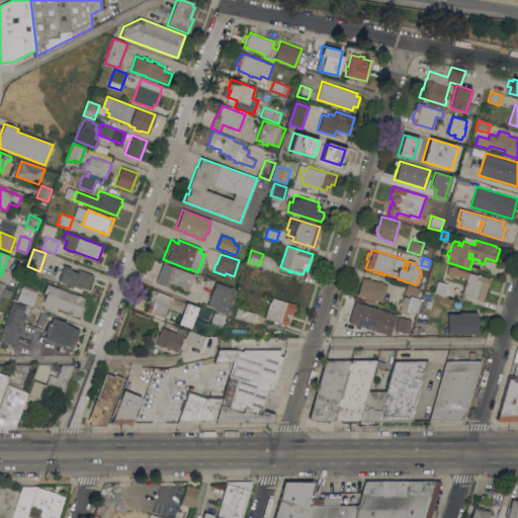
[(188,289),(171,283),(169,287),(156,282),(163,262),(193,274),(188,289)]
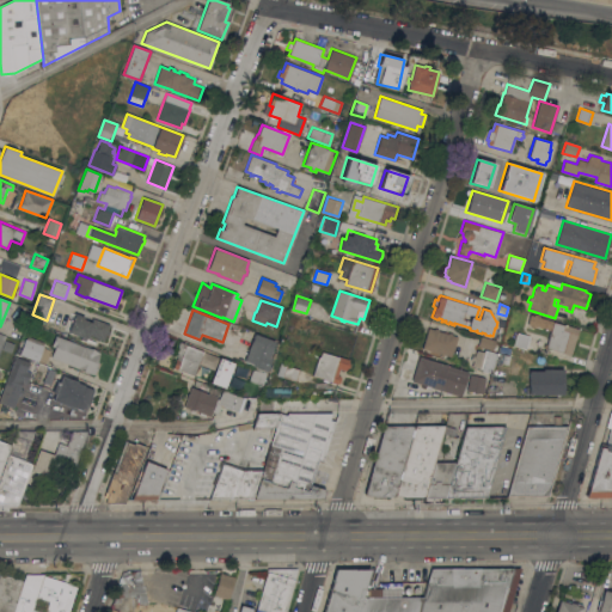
[(110,324),(108,330),(110,331),(109,335),(106,334),(104,341),(91,335),(89,338),(86,337),(85,341),(81,338),(83,337),(69,331),(75,313),(85,317),(84,318),(91,322),(93,317),(110,324)]
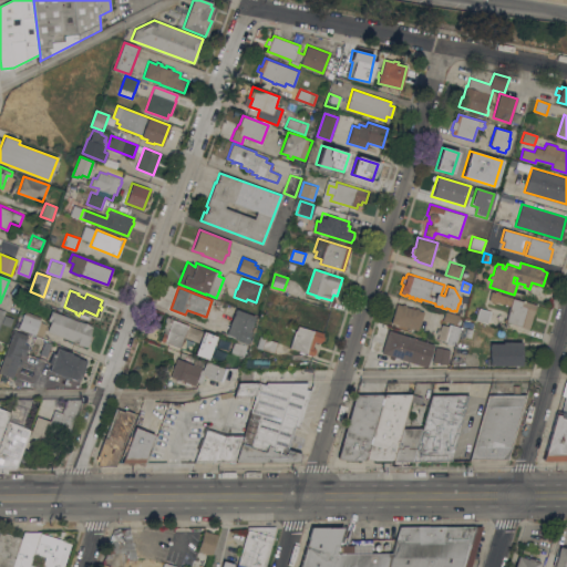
[(537,305),(534,315),(533,315),(529,329),(506,322),(512,302),(508,301),(508,305),(488,299),(491,291),(537,305)]
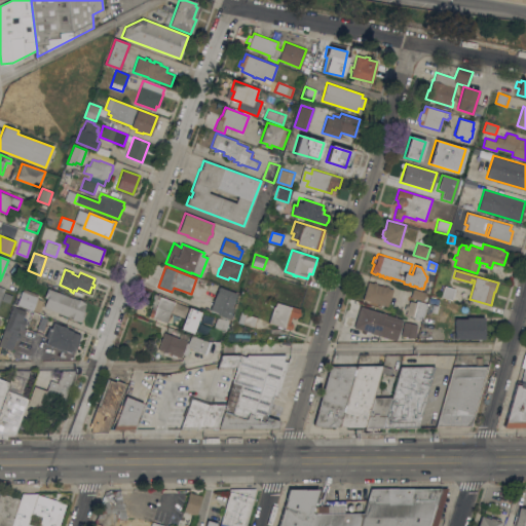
[(363,299),(368,282),(373,283),(374,282),(377,283),(377,284),(385,287),(385,285),(389,286),(388,288),(393,289),(388,306),(363,299)]
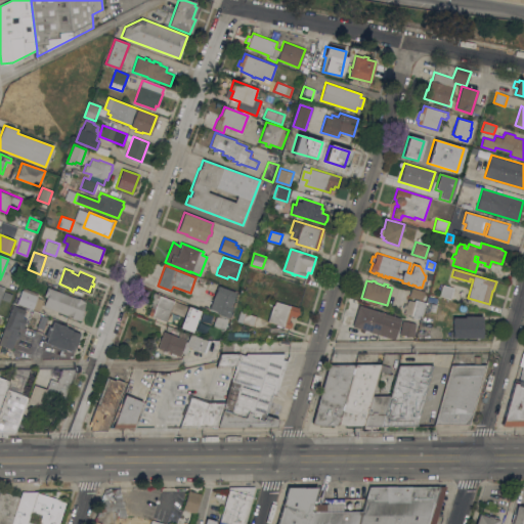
[(453,288),(450,299),(440,295),(443,285),(453,288)]
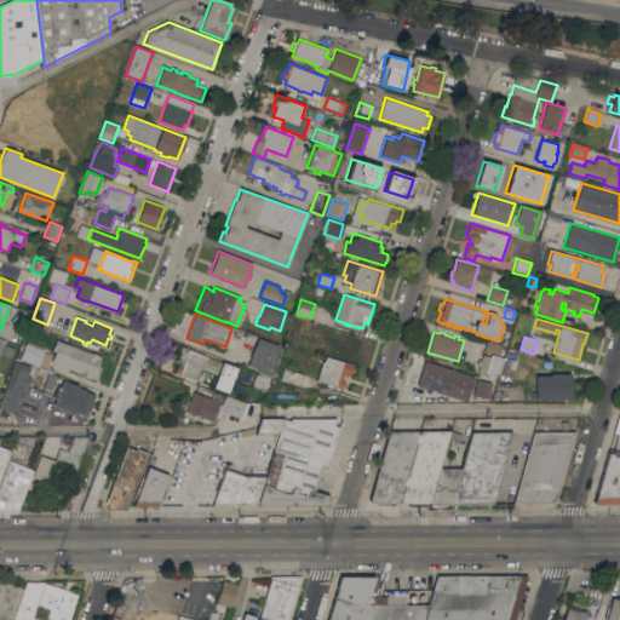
[(279,345),(273,362),(276,363),(270,375),(259,372),(259,369),(248,365),(258,338),(279,345)]
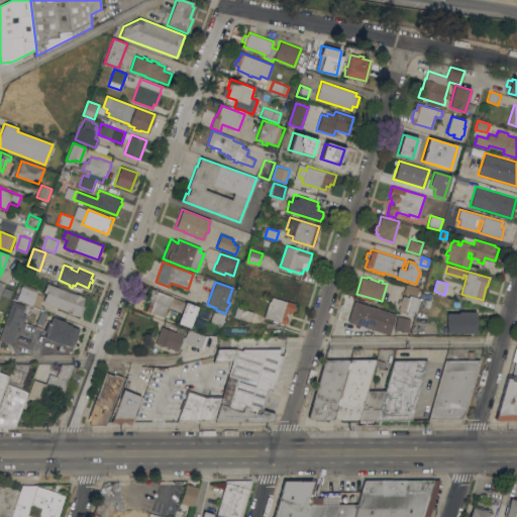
[(43,296),(38,307),(32,305),(16,299),(21,286),(22,286),(23,283),(37,289),(36,292),(37,292),(37,293),(43,296)]
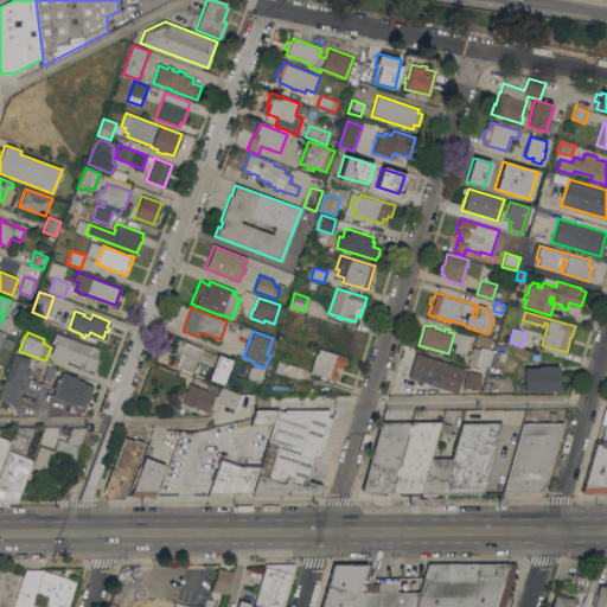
[(56,332),(101,350),(91,372),(50,356),(55,344),(51,343),(56,332)]
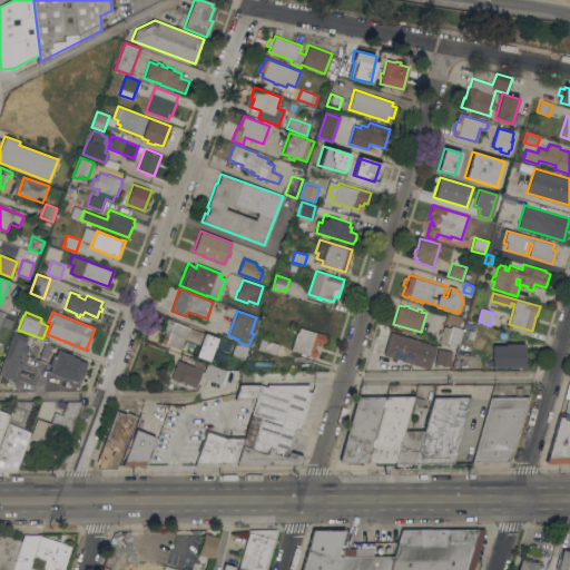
[(461,317),(462,317),(460,325),(459,326),(445,322),(448,313),(461,317)]
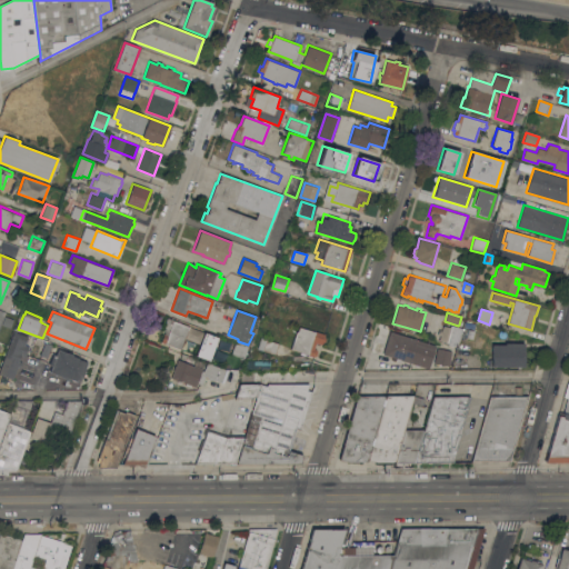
[(1,325),(5,317),(13,320),(10,328),(1,325)]
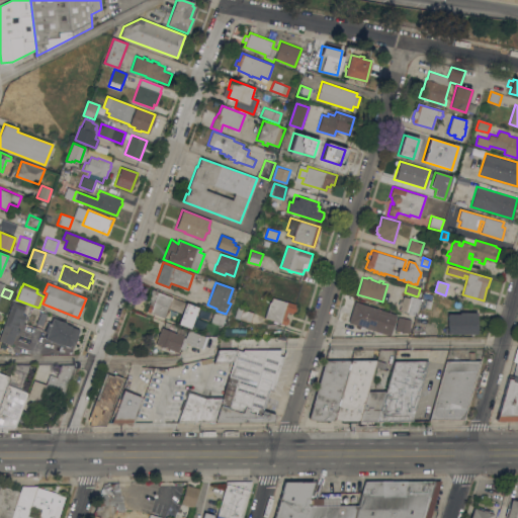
[(183,313),(168,308),(164,318),(147,311),(150,301),(148,300),(152,288),(157,290),(157,291),(186,303),(183,313)]
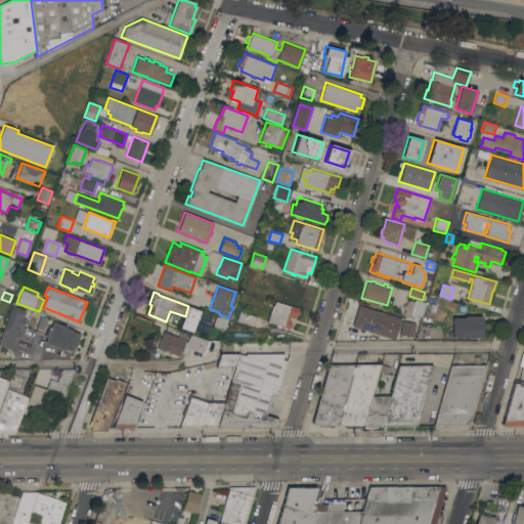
[(421,319),(412,316),(412,315),(404,313),(405,308),(403,307),(404,303),(406,304),(408,299),(415,301),(415,299),(426,302),(421,319)]
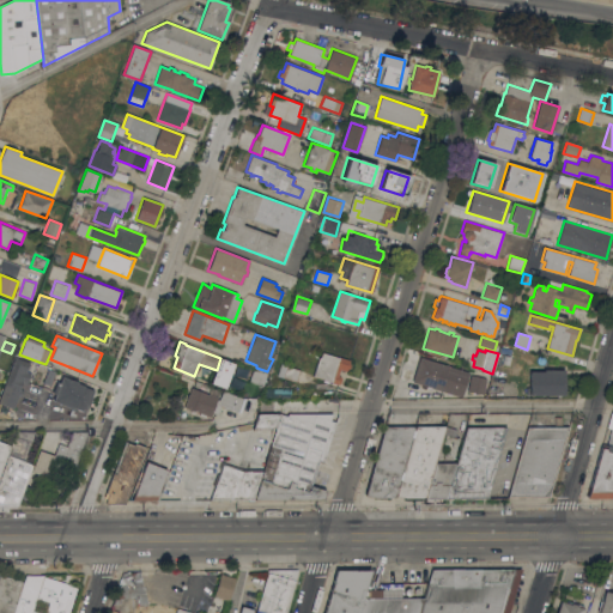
[(313,377),(341,384),(349,360),(319,352),(313,377)]
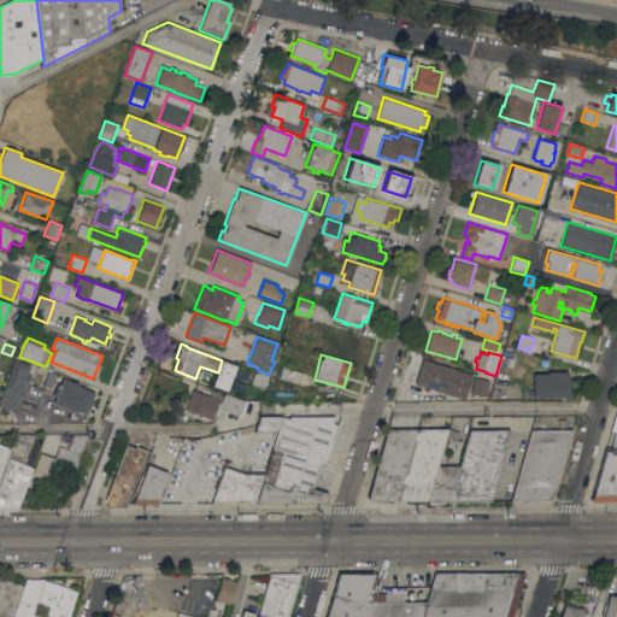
[(472,375),(464,399),(415,383),(423,358),(472,375)]
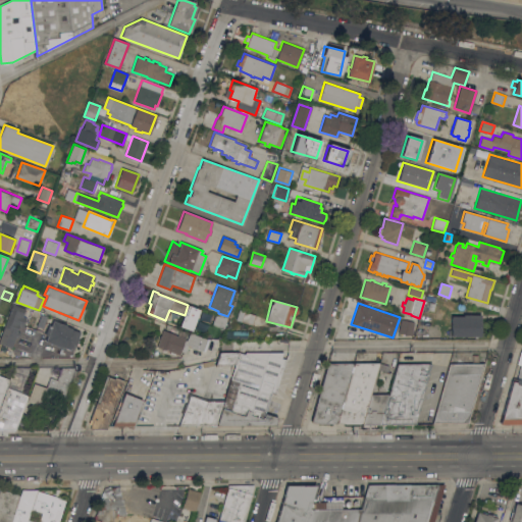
[(27,308),(23,316),(28,317),(23,326),(19,325),(17,331),(20,332),(18,336),(16,336),(12,348),(0,343),(0,340),(13,304),(27,308)]
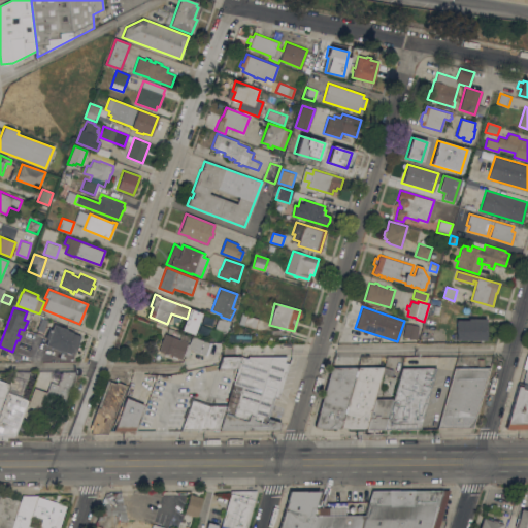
[(231,322),(227,332),(215,328),(219,318),(231,322)]
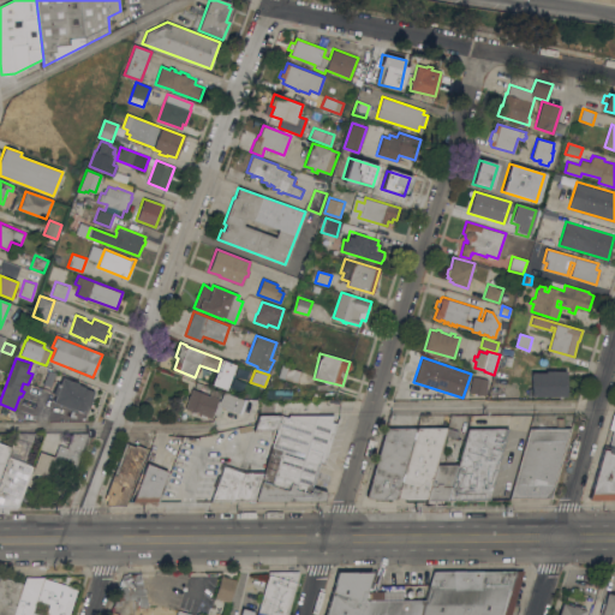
[(567,395),(532,396),(531,372),(545,372),(545,370),(566,370),(567,395)]
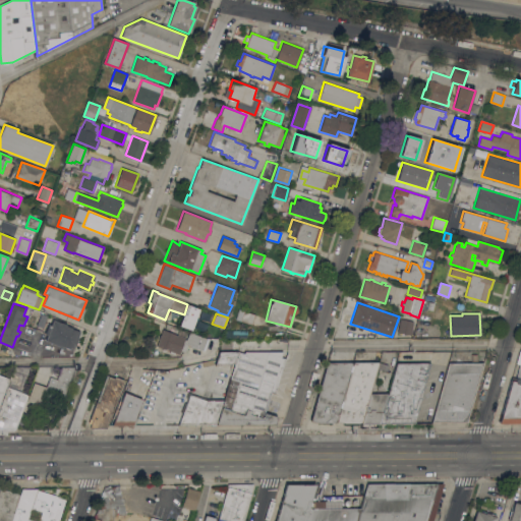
[(411,335),(397,332),(400,319),(413,321),(411,335)]
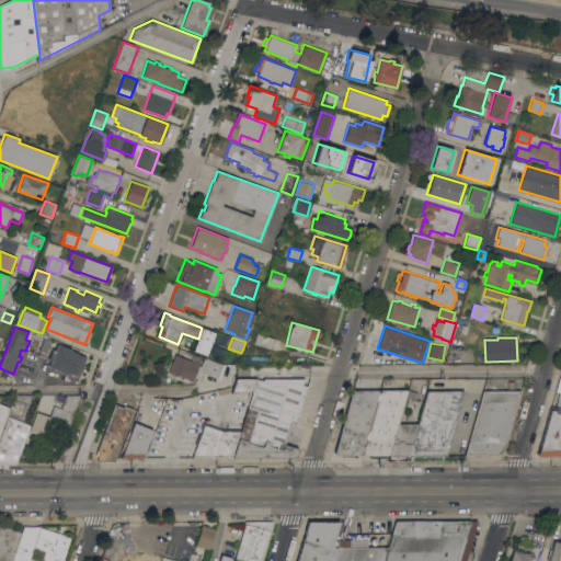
[(57,344),(71,350),(71,351),(87,357),(78,377),(69,374),(69,375),(48,367),(50,361),(48,361),(53,350),(55,350),(57,344)]
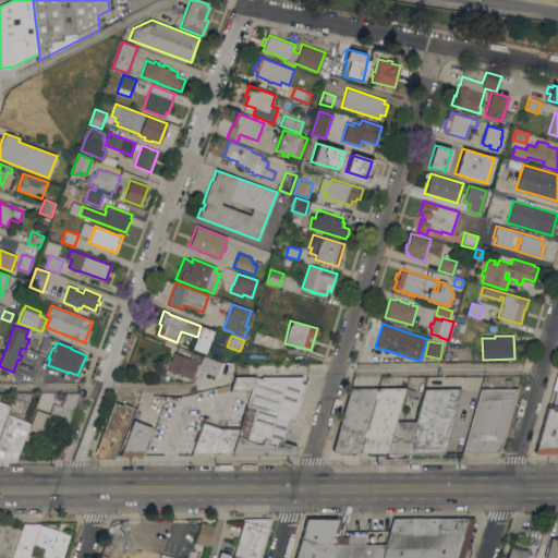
[(203,355),(221,362),(217,374),(216,374),(216,375),(204,371),(205,370),(201,368),(197,377),(193,375),(192,378),(168,370),(170,364),(169,363),(171,359),(172,359),(174,352),(198,361),(197,362),(199,363),(203,355)]
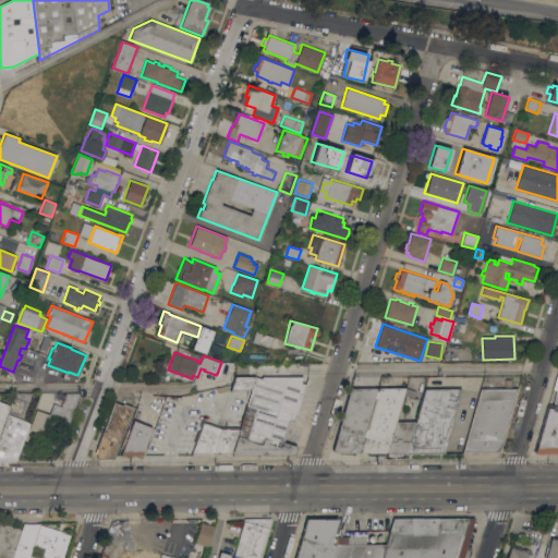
[(557,450),(557,451),(556,452),(535,452),(549,404),(552,404),(556,389),(554,388),(557,375),(557,450)]
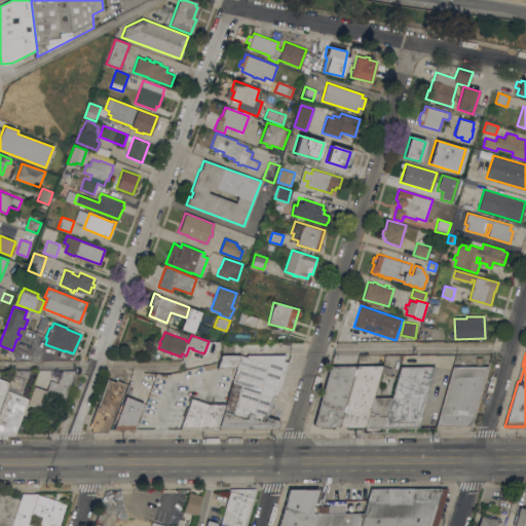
[(241,355),(285,355),(284,361),(288,362),(277,396),(273,395),(267,416),(279,420),(277,427),(219,428),(227,404),(238,367),(241,355)]
